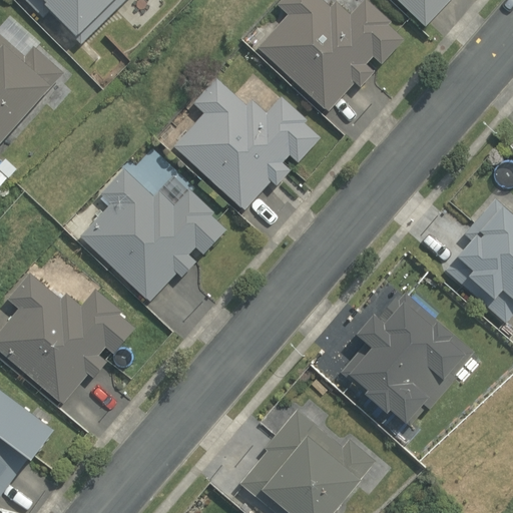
[(82,43),(124,0),(27,0),(43,16),(49,10),(82,43)]
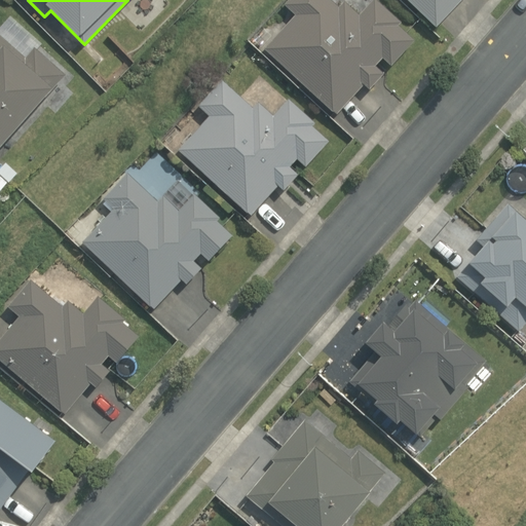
[(297,14),(265,48),(337,114),(364,84),(369,89),(383,74),(375,67),(383,58),(391,65),(415,39),(399,24),(401,23),(376,0),(373,0),(360,14),(344,0),(343,0),(339,5),(332,0),(288,0),(285,4),(297,14)]
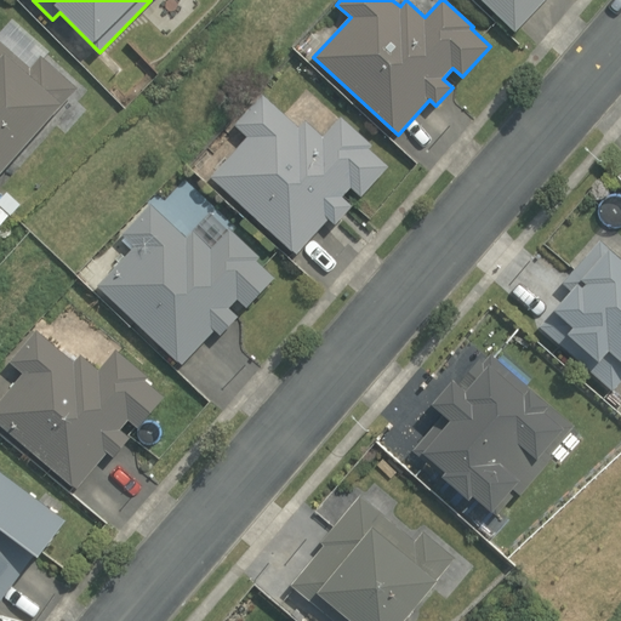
[(483,0),(514,29),(541,0),(483,0)]
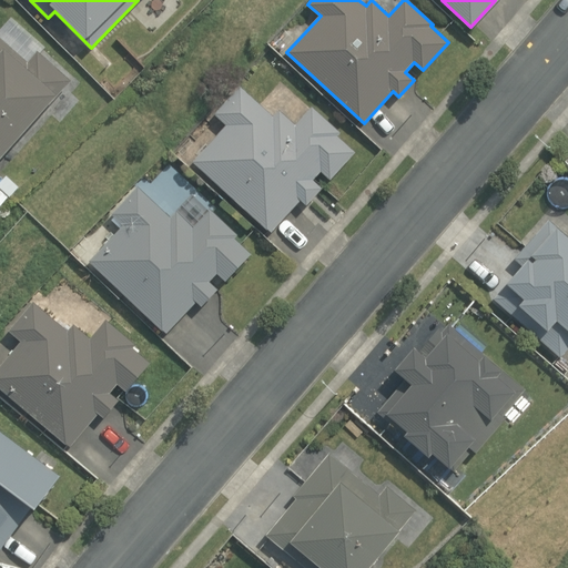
[(0,158),(70,80),(37,49),(26,60),(0,37),(0,158)]
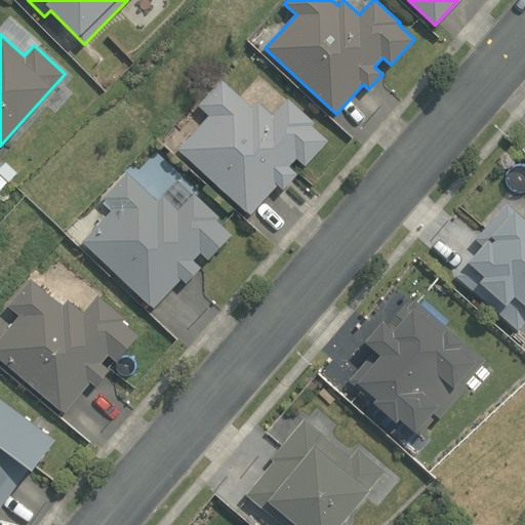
[(209,114),(177,149),(252,214),(278,186),(283,190),(297,173),(289,166),(296,158),(306,166),(330,139),(314,125),(316,122),(289,97),(275,114),(258,99),(252,107),(221,79),(198,105),(209,114)]
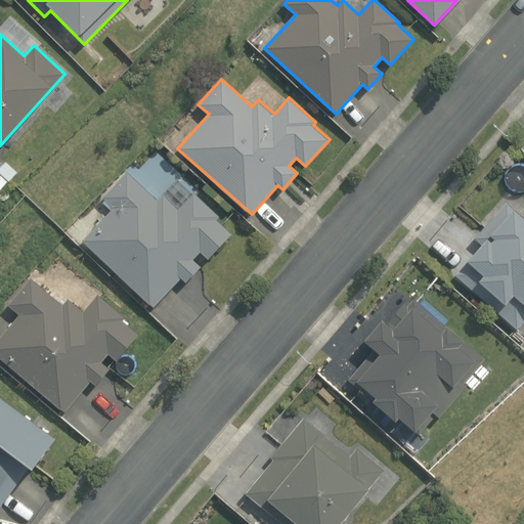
[(0,163),(0,173),(8,181),(17,170),(4,159),(0,163)]
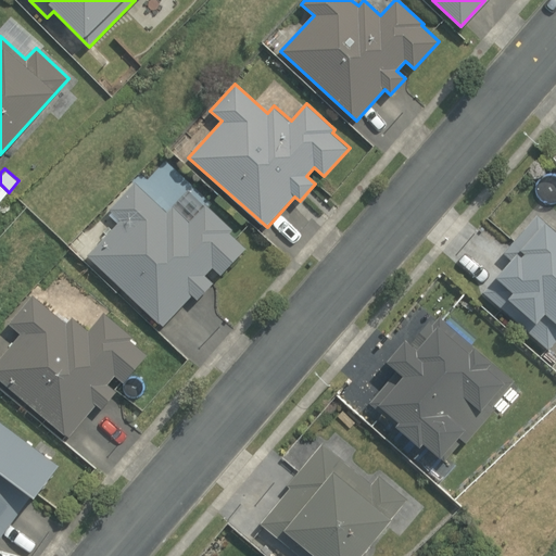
[(123,219),(88,255),(163,326),(191,297),(197,301),(215,282),(206,275),(213,268),(220,276),(247,248),(229,231),(232,228),(205,203),(189,220),(173,205),(166,213),(136,184),(111,209),(123,219)]
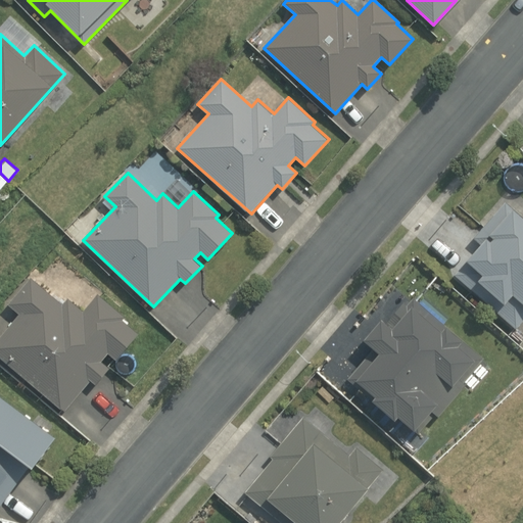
[(481,245),(455,276),(517,329),(522,321),(522,218),(505,202),(473,238),(481,245)]
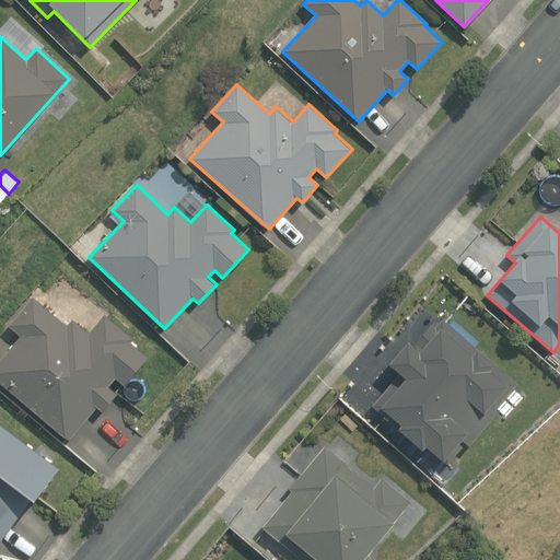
[(22,336),(0,361),(0,381),(69,439),(96,406),(103,411),(117,394),(109,386),(116,377),(125,385),(149,356),(132,342),(135,339),(106,315),(91,334),(72,317),(67,324),(33,296),(10,325),(22,336)]
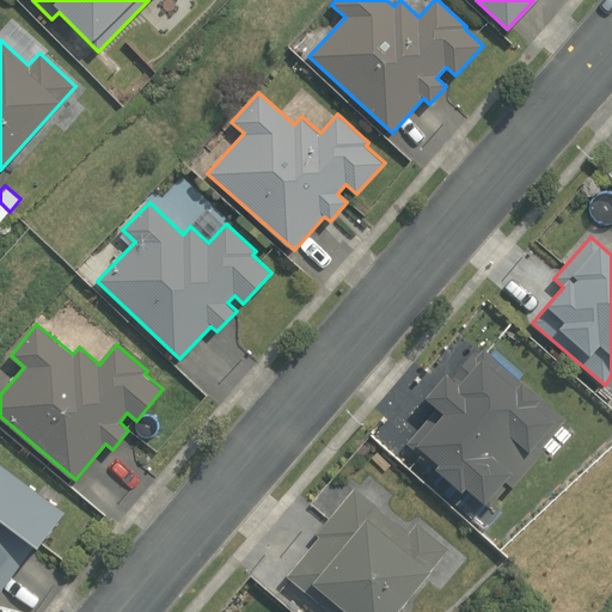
[(565,418),(484,349),(477,357),(471,353),(451,377),(456,380),(452,385),(444,377),(423,401),(434,410),(407,444),(430,464),(428,466),(463,496),(469,490),(489,507),(508,484),(513,488),(545,450),(542,447),(565,418)]
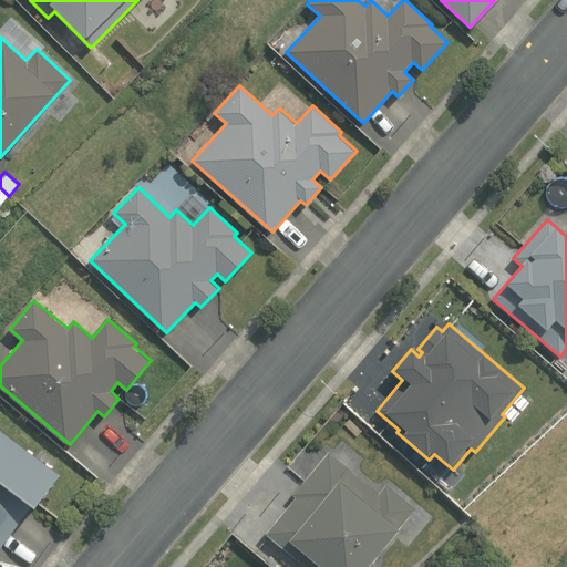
[(62,472),(0,426),(0,548),(29,511),(35,504),(62,472)]
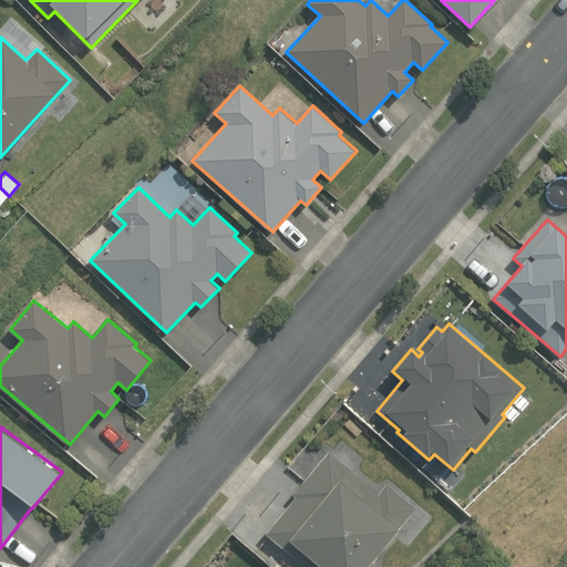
[(296,496),(265,533),(305,566),(371,566),(401,533),(397,528),(416,505),(389,481),(379,493),(329,451),(292,494),(296,496)]
